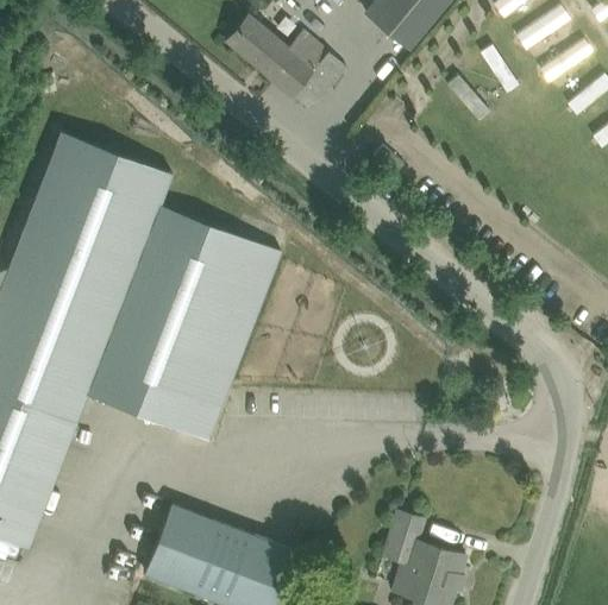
[(409,52),(453,0),(375,0),(364,14),(409,52)]
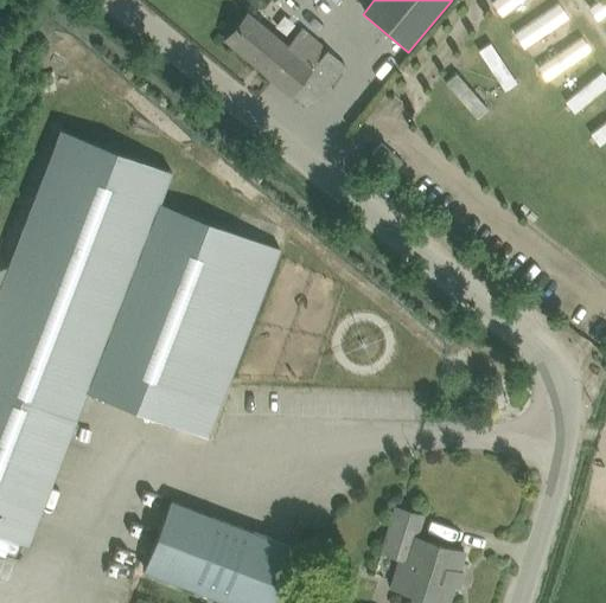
[(492,0),(490,2),(499,17),(523,0),(492,0)]
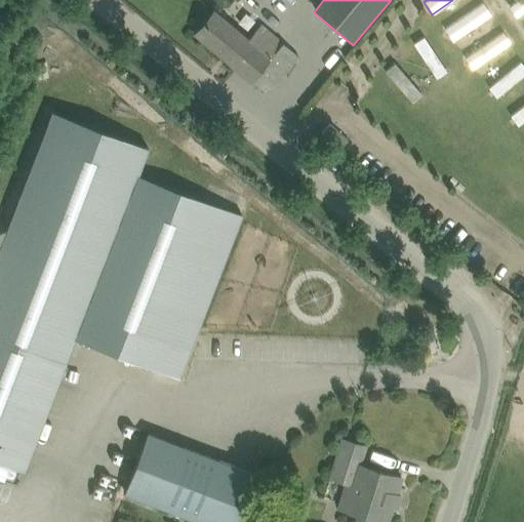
[(523,0),(515,0),(507,5),(515,17),(523,11),(523,0)]
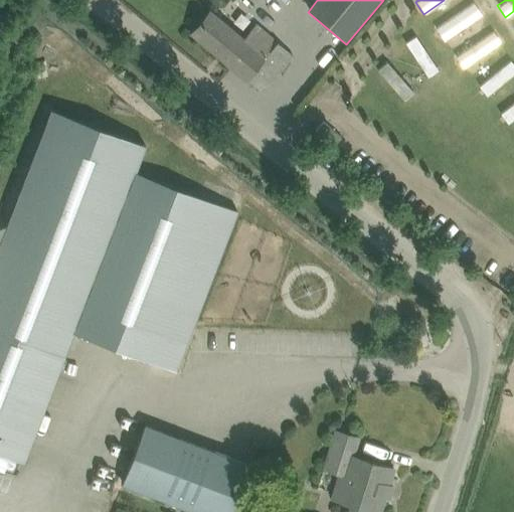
[(473,3),(436,30),(445,42),(483,15),(473,3)]
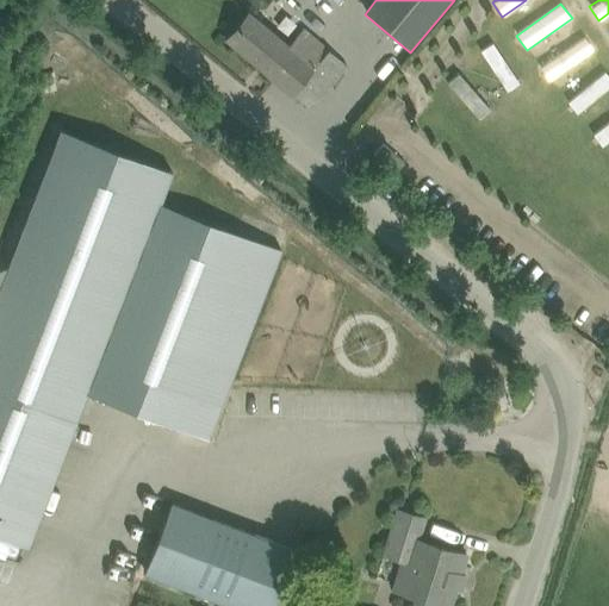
[(227,43),(272,81),(291,98),(291,97),(310,112),(348,68),(303,30),(289,48),(250,14),(227,43)]
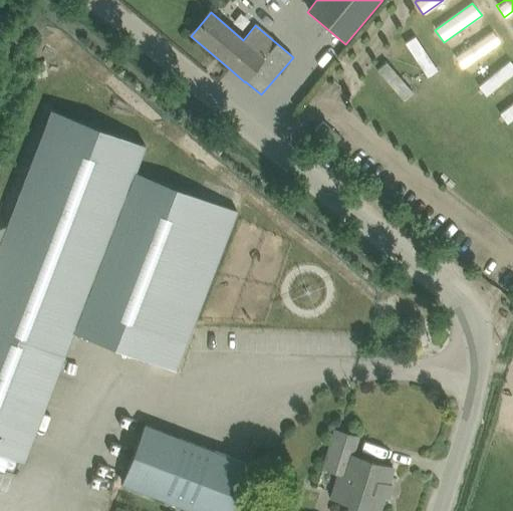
[(460,66),(501,45),(495,34),(455,56),(460,66)]
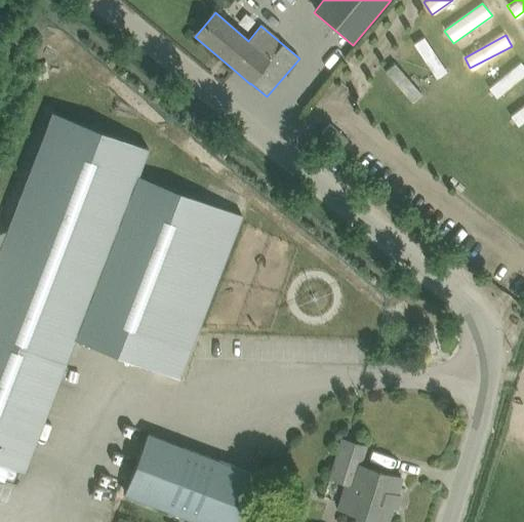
[(0,463),(24,473),(75,339),(180,380),(243,218),(137,177),(148,151),(52,114),(0,248),(0,463)]
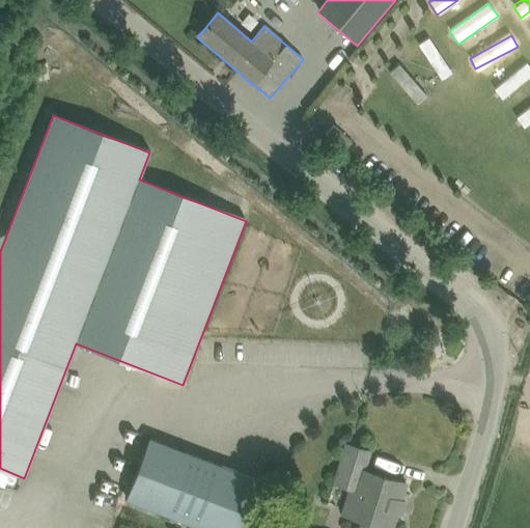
[(333,128),(326,138),(344,154),(352,144),(333,128)]
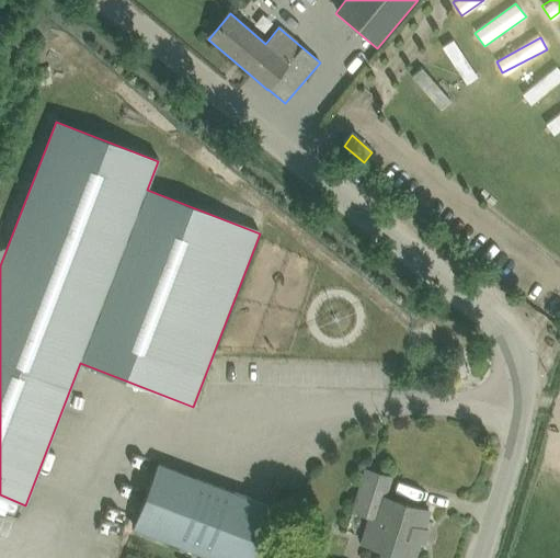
[(250,557),(270,509),(158,466),(133,530),(207,557),(250,557)]
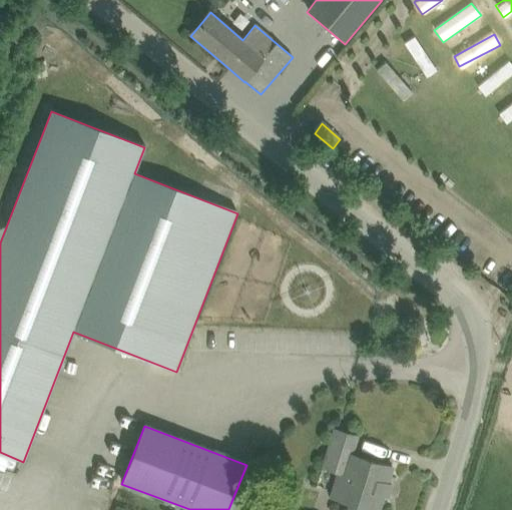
[(379,509),(392,469),(351,456),(357,438),(334,431),(322,469),(337,474),(330,500),(349,504),(347,509),(379,509)]
